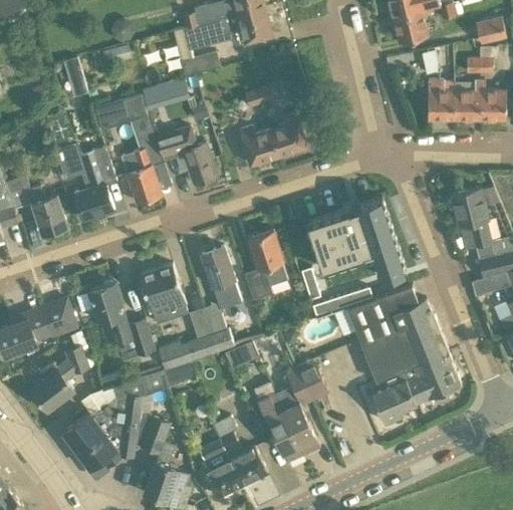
[(0,17),(30,1),(29,0),(0,0),(0,17)]
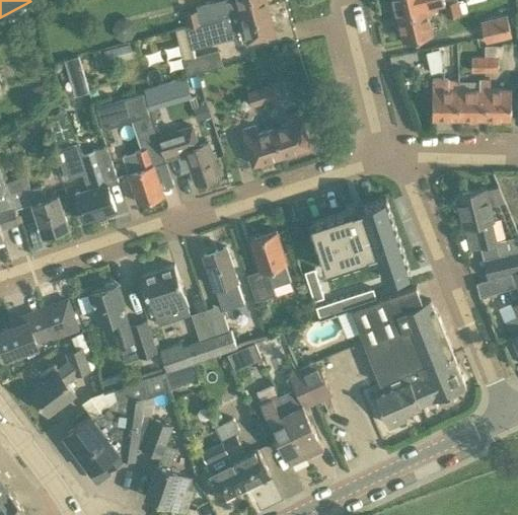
[(185,29),(187,28),(267,8),(264,0),(235,0),(236,2),(231,3),(230,0),(228,0),(191,10),(192,14),(180,16),(183,28),(185,29)]
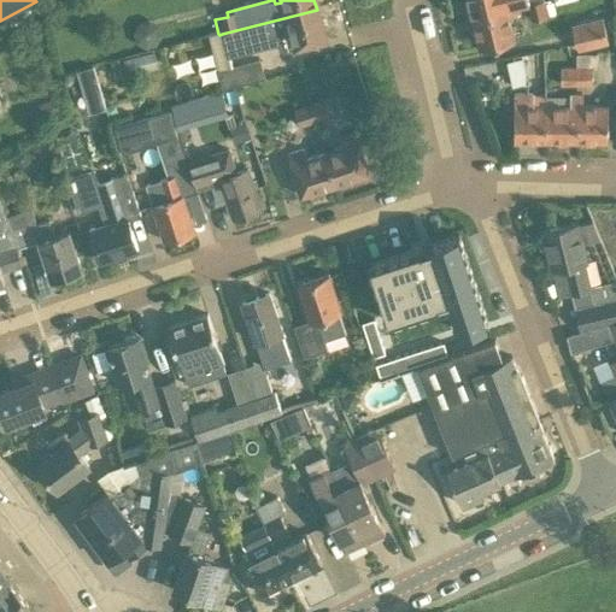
[(465,0),(471,19),(471,22),(518,11),(524,9),(526,9),(523,0),(465,0)]
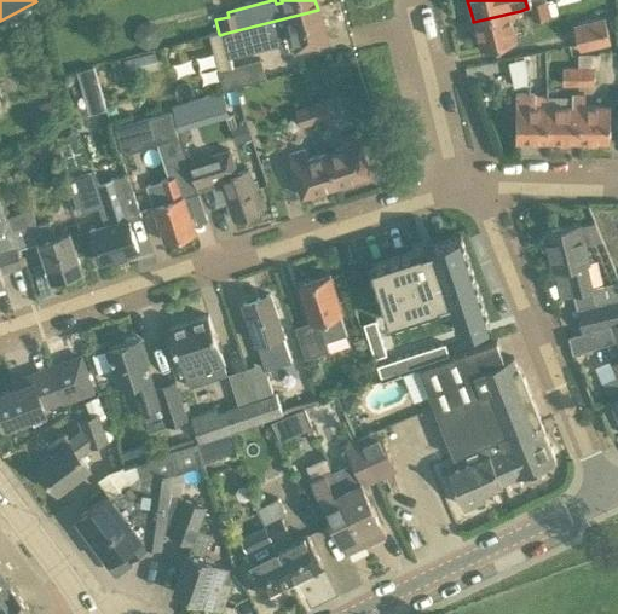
[(548,19),(544,5),(527,9),(526,9),(530,23),(548,19)]
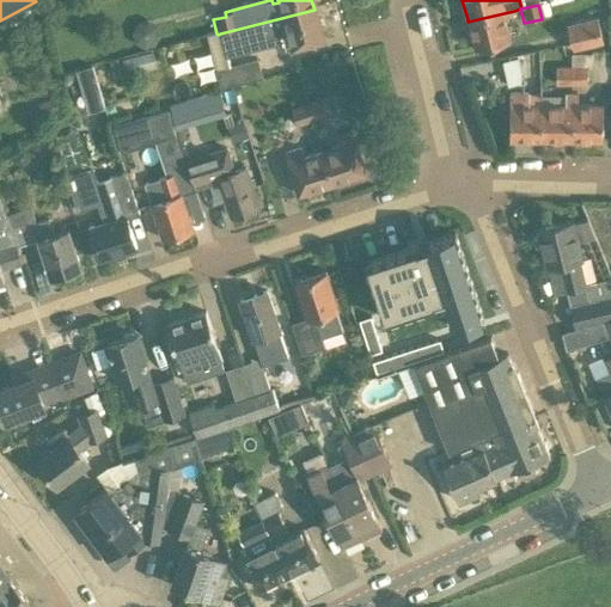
[(220,34),(227,59),(272,47),(269,37),(286,32),(292,53),(323,44),(315,10),(220,34)]
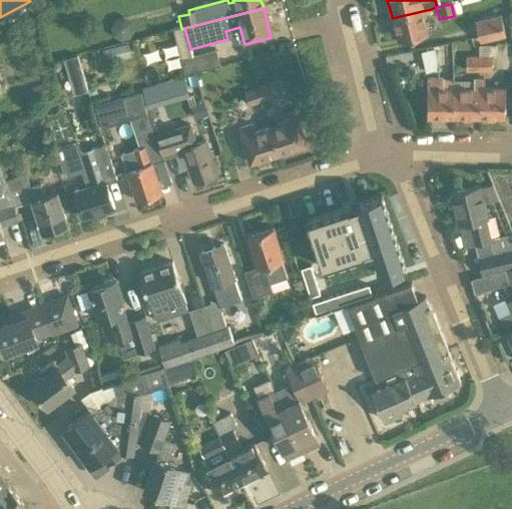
[(129,17),(136,39),(159,31),(152,9),(129,17)]
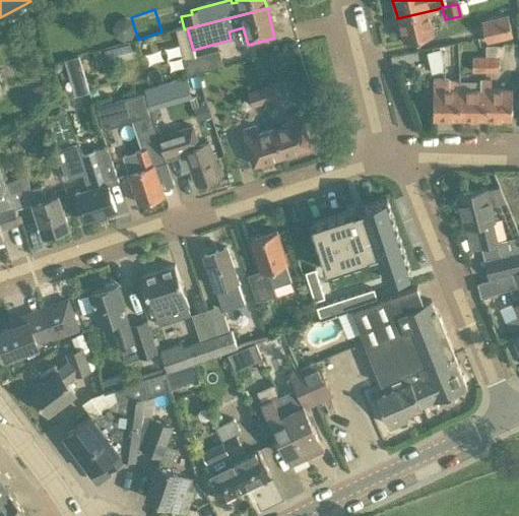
[(438,14),(437,9),(397,18),(403,42),(403,45),(433,38),(428,16),(438,14)]
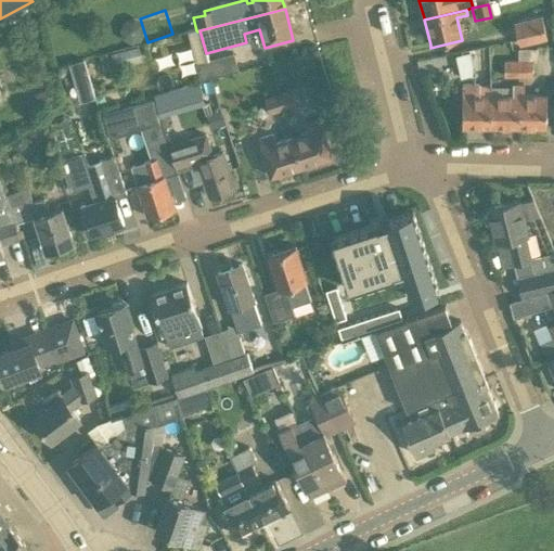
[(540,18),(513,25),(517,48),(545,42),(540,18)]
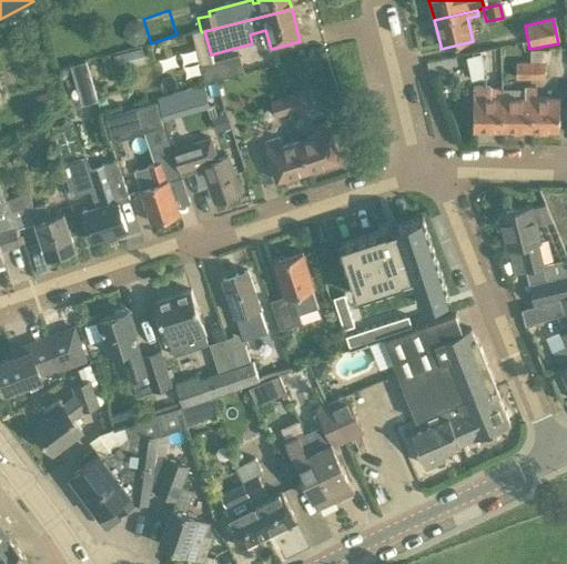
[(239,58),(200,69),(204,86),(215,83),(224,80),(243,76),(239,58)]
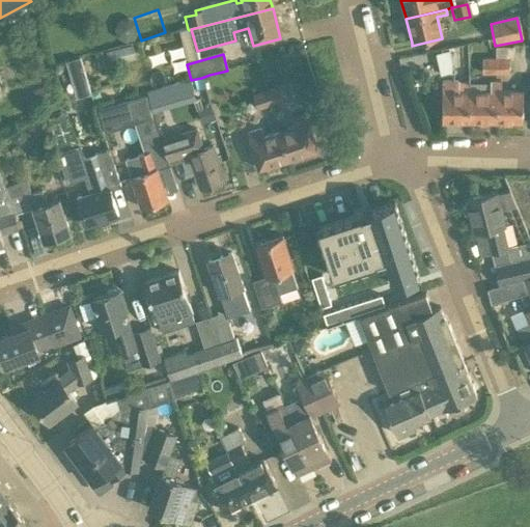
[(436,56),(441,78),(452,76),(447,54),(441,55),(436,56)]
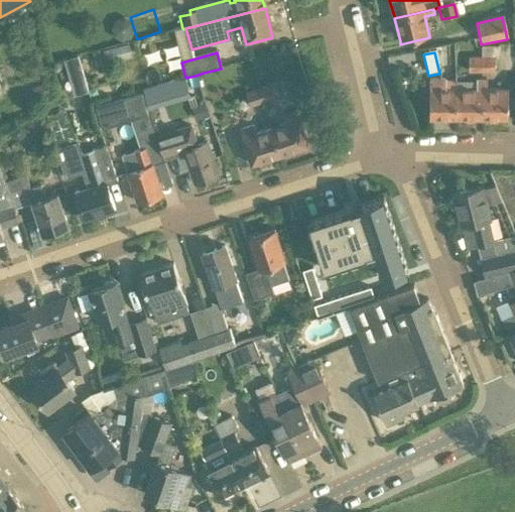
[(468,58),(468,75),(481,74),(481,58),(478,58),(468,58)]
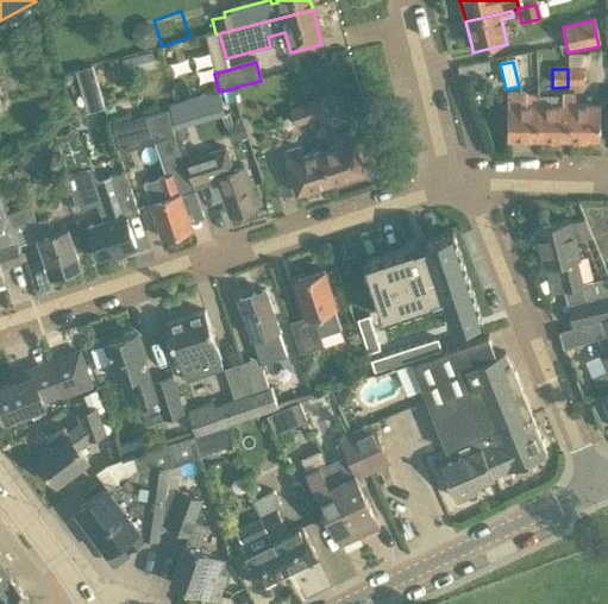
[(583,69),(568,69),(568,87),(583,87),(583,69)]
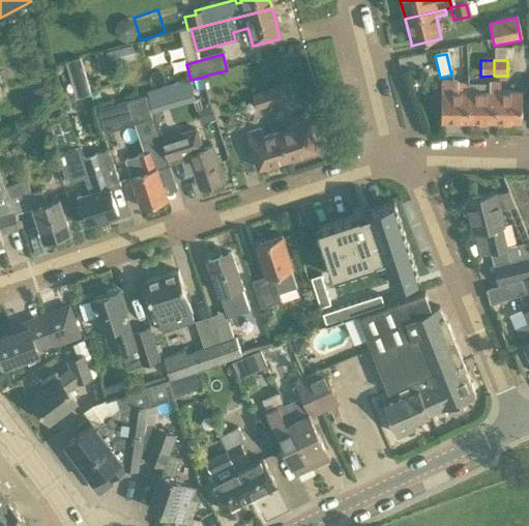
[(63,65),(51,68),(54,78),(54,80),(66,77),(63,65)]
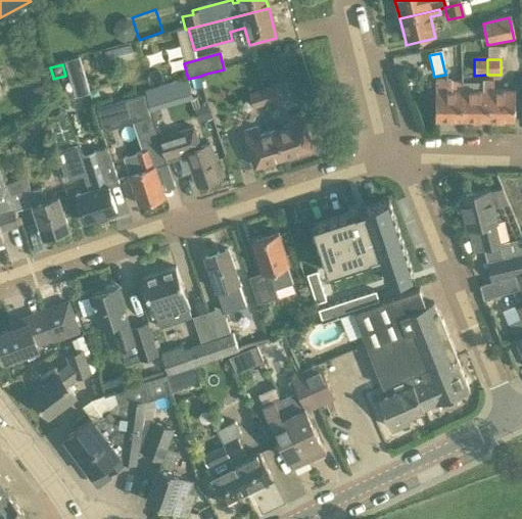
[(435,83),(435,123),(461,123),(461,92),(461,83),(435,83)]
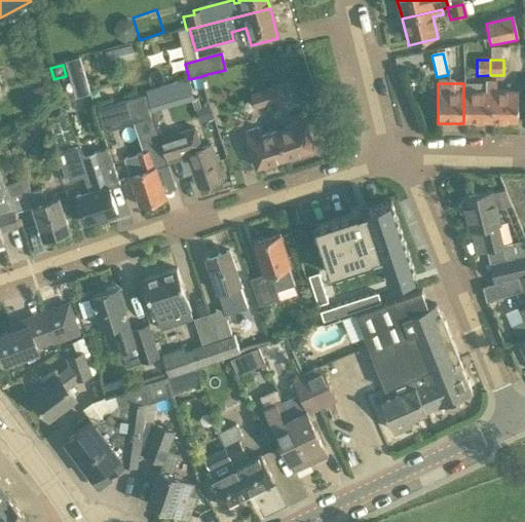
[(485,92),(463,92),(463,123),(490,123),(490,83),(485,83),(485,92)]
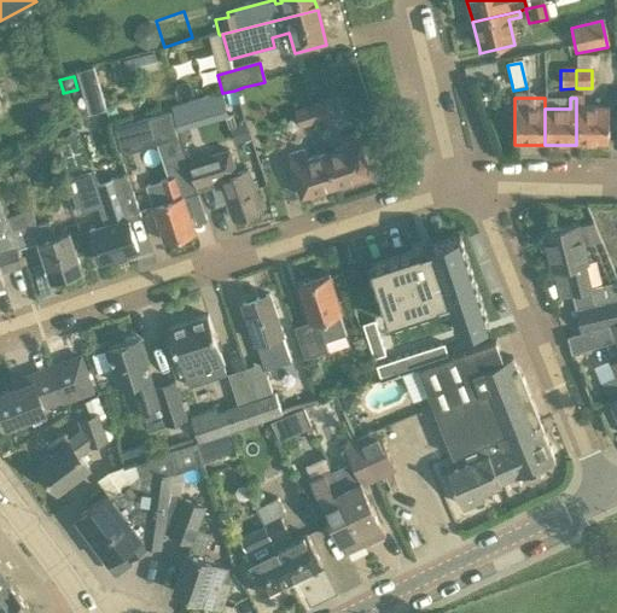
[(582,98),(576,98),(576,145),(607,144),(607,139),(607,121),(607,109),(605,109),(582,109),(582,98)]
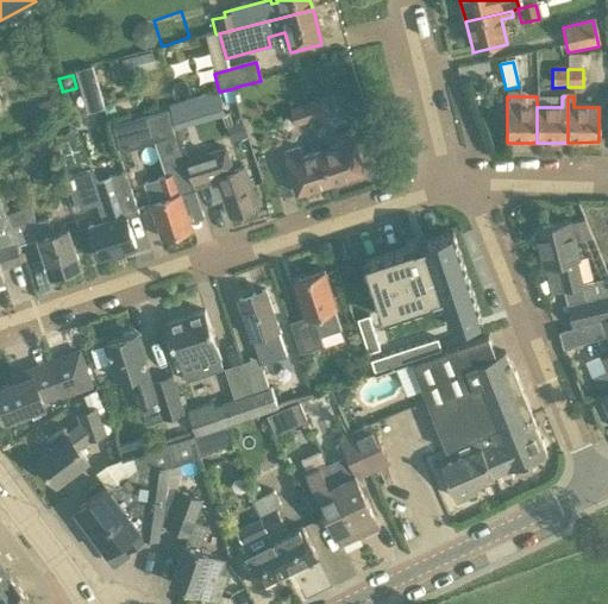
[(305,107),(309,124),(325,119),(319,102),(305,107)]
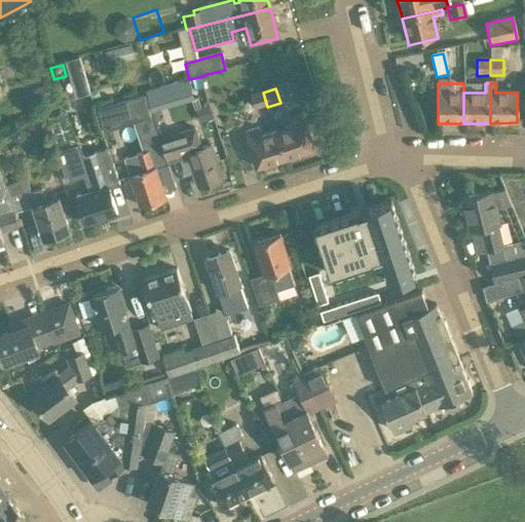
[(255,111),(267,107),(263,92),(250,97),(255,111)]
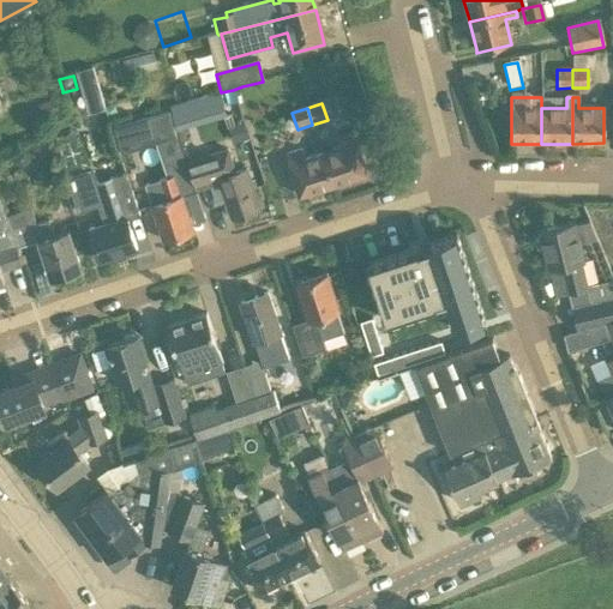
[(167,112),(112,128),(119,155),(154,145),(174,138),(167,112)]
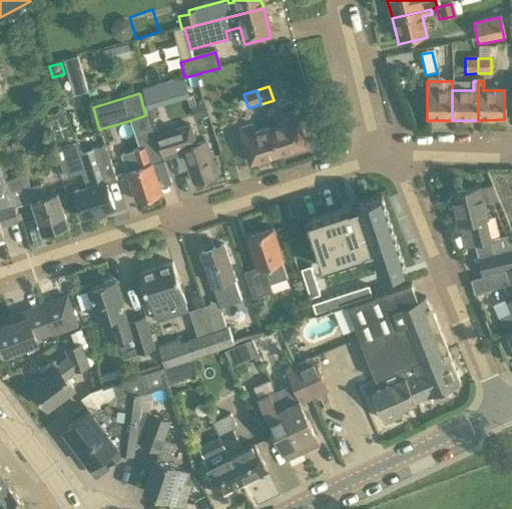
[(202,106),(192,108),(195,119),(205,116),(202,106)]
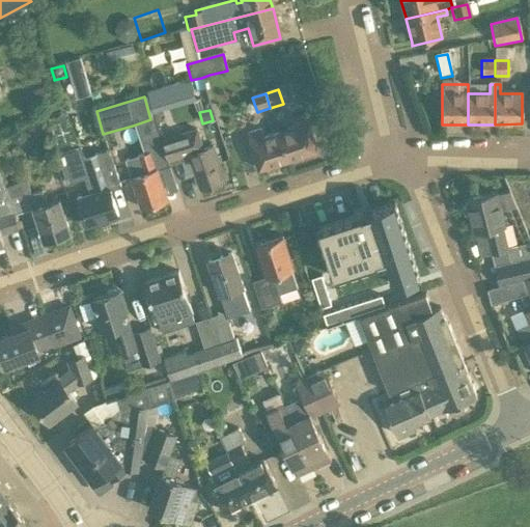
[(294,130),(279,135),(287,162),(316,153),(307,122),(305,117),(291,121),(294,130)]
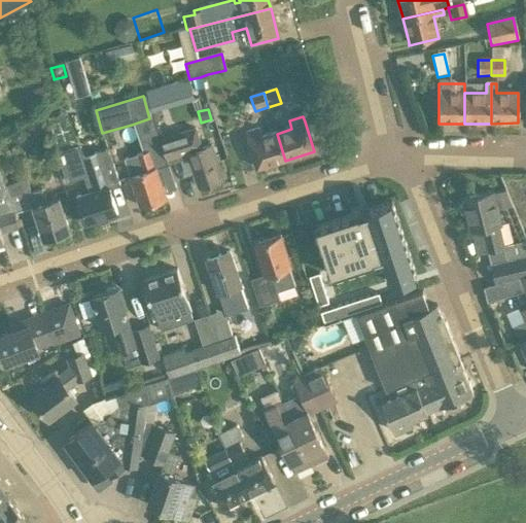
[(158,143),(149,118),(135,124),(144,154),(150,152),(148,146),(158,143)]
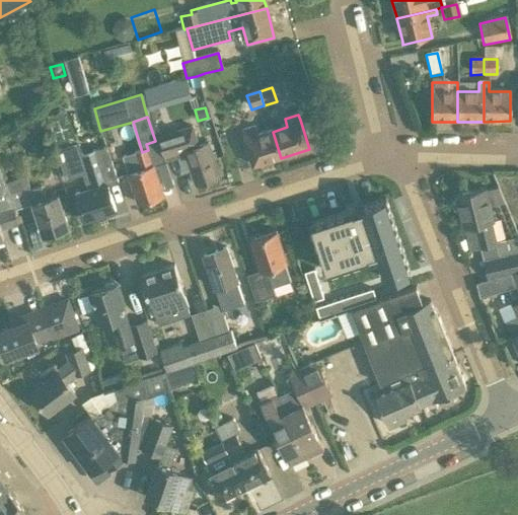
[(158,140),(166,165),(186,159),(195,188),(219,179),(213,159),(208,145),(200,148),(198,141),(194,128),(158,140)]
